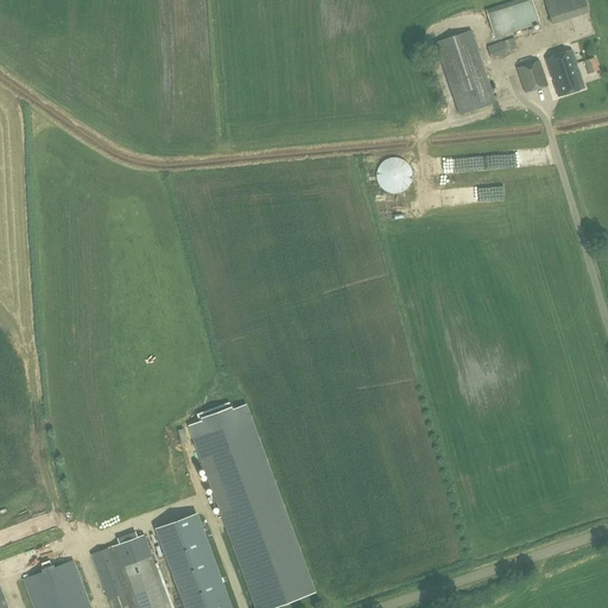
[(495,38),(540,24),(532,0),(531,0),(487,14),(495,38)]
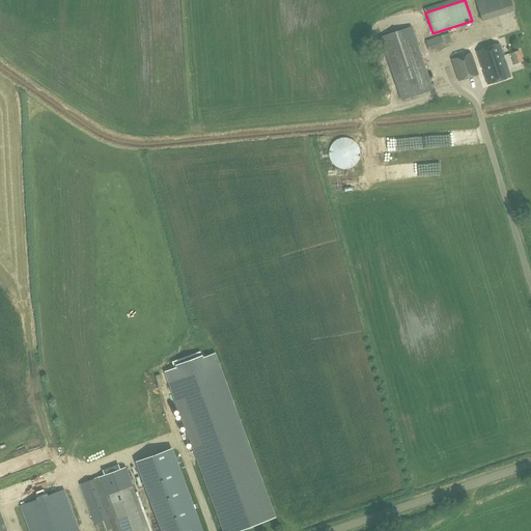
[(482,21),(491,19),(484,0),(478,0),(476,1),(482,21)]
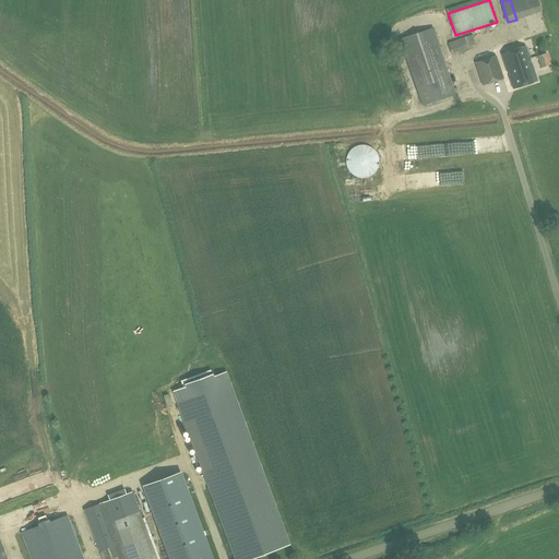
[(456,95),(433,28),(401,39),(423,106),(456,95)]
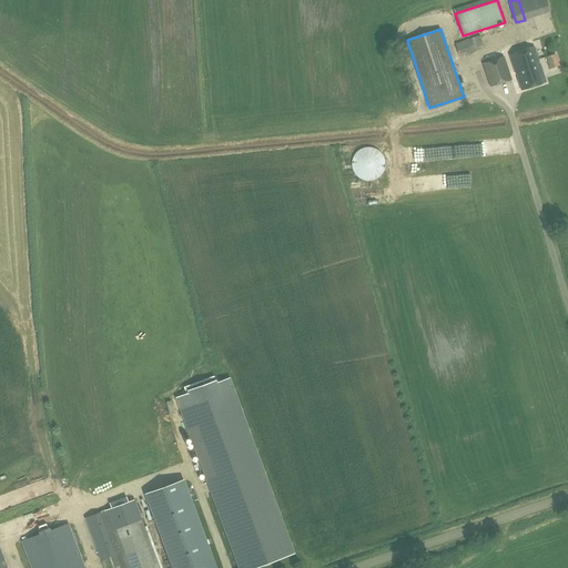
[(483,33),(458,42),(463,54),(487,46),(483,33)]
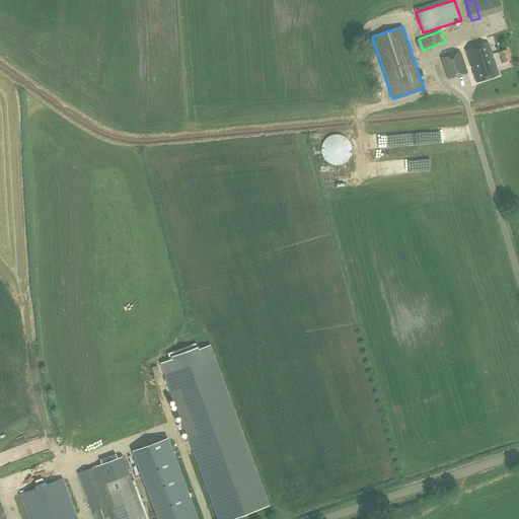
[(465,51),(470,66),(476,84),(500,76),(489,43),(465,51)]
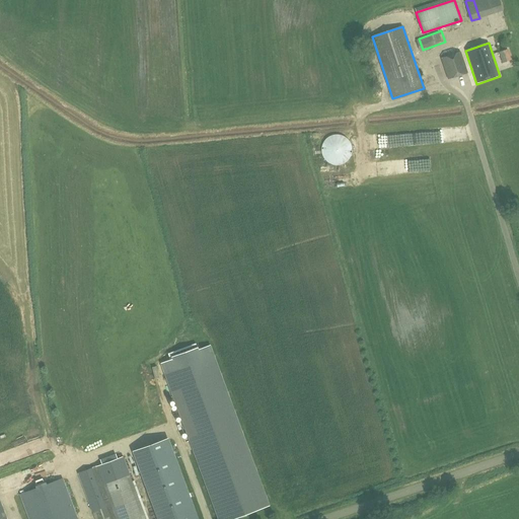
[(508,50),(499,52),(502,63),(511,60),(508,50)]
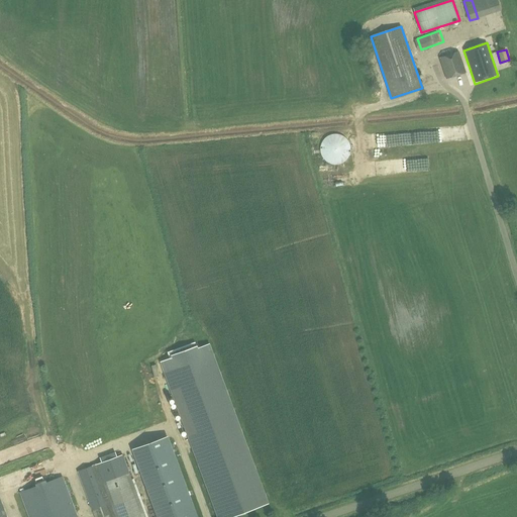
[(446,79),(466,73),(459,53),(439,59),(446,79)]
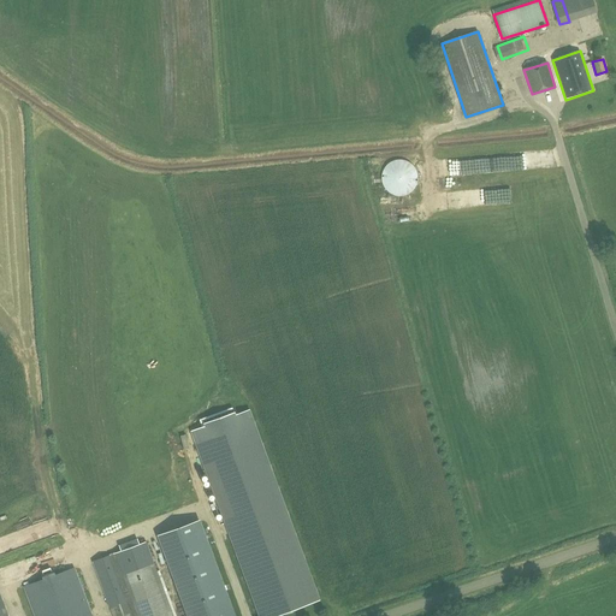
[(416,184),(418,179),(418,177),(416,173),(414,169),(410,164),(404,161),(400,160),(394,161),(389,164),(384,169),(381,173),(380,179),(381,184),(384,189),(389,194),(390,195),(394,196),(400,197),(404,196),(410,194),(414,189),(416,184)]
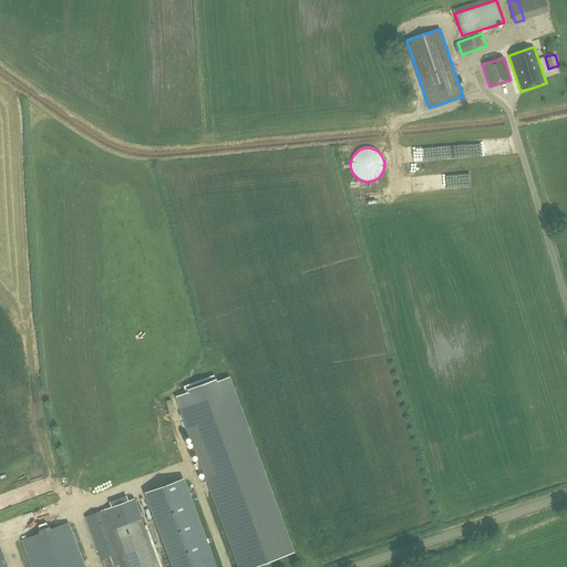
[(478,176),(471,178),(473,191),(481,188),(478,176)]
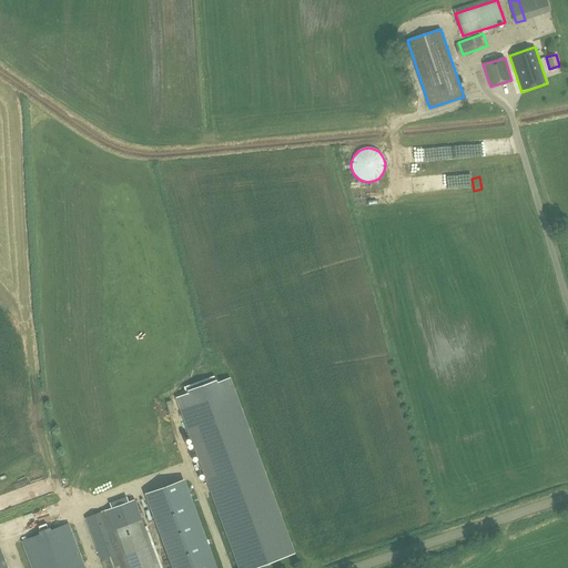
[(179,398),(240,567),(256,567),(294,555),(231,379),(219,384),(215,376),(185,387),(188,395),(179,398)]
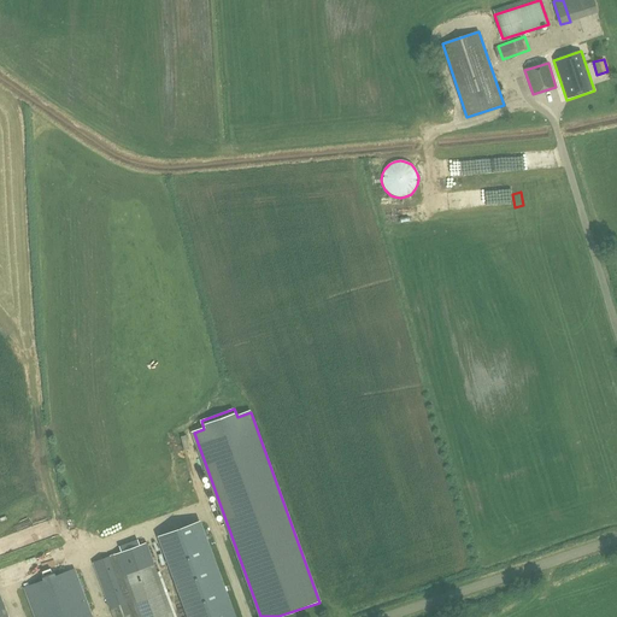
[(172,616),(147,544),(94,563),(113,616),(234,616),(201,523),(160,538),(188,616),(172,616)]
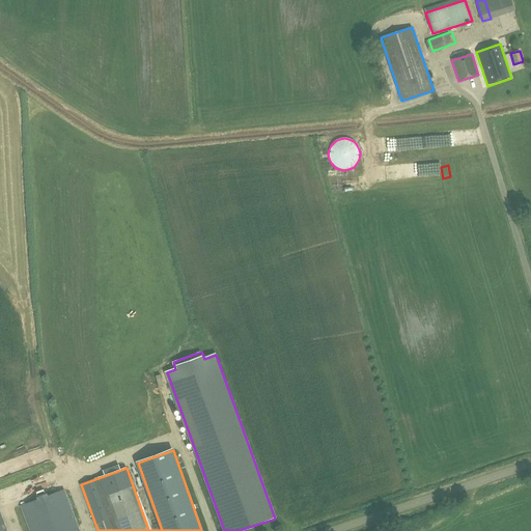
[(38,499),(21,505),(29,530),(79,530),(64,490),(46,496),(44,490),(36,492),(38,499)]
